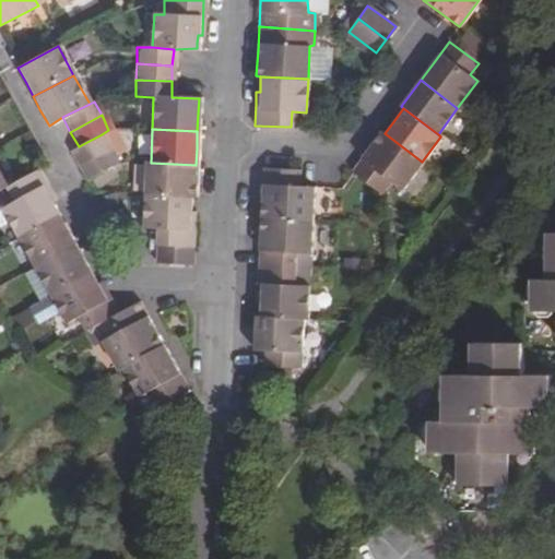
[(366,152),(351,171),(380,192),(389,181),(401,189),(422,162),(385,133),(381,131),(366,152)]
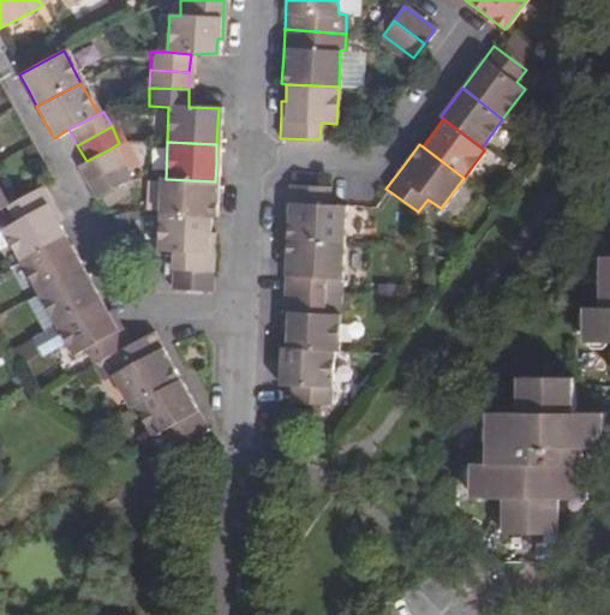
[(112,148),(87,161),(76,167),(84,183),(119,165),(112,148)]
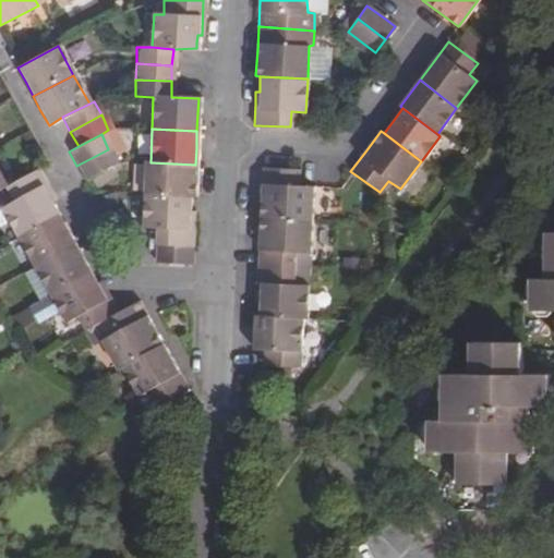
[(116,165),(108,149),(76,166),(85,181),(116,165)]
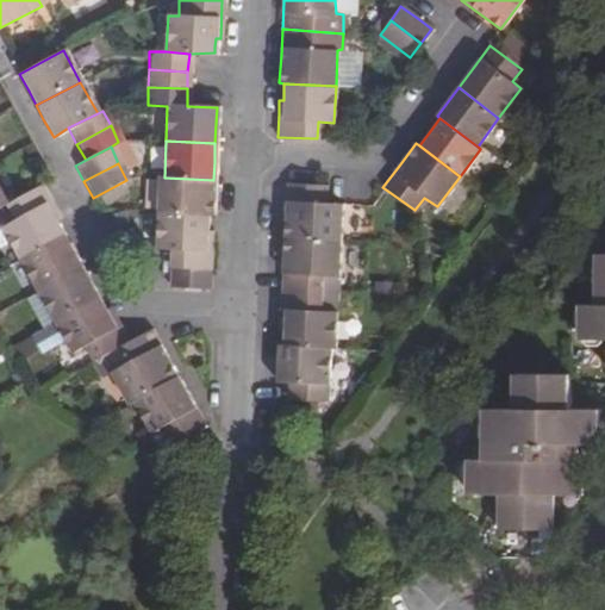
[(212,201),(213,180),(164,178),(157,178),(156,215),(206,217),(211,217),(212,201)]
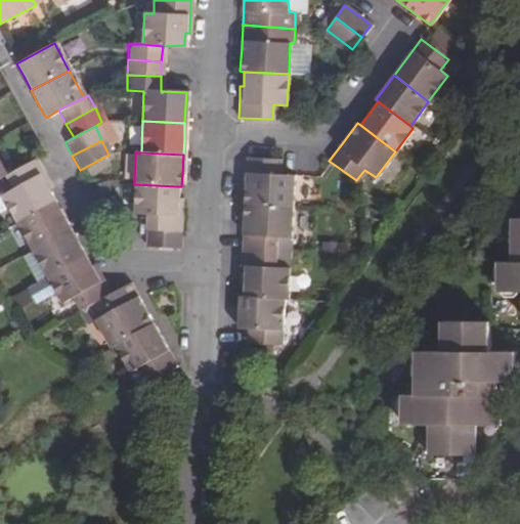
[(245,183),(244,204),(292,207),(293,174),(279,174),(279,159),(247,157),(245,183)]
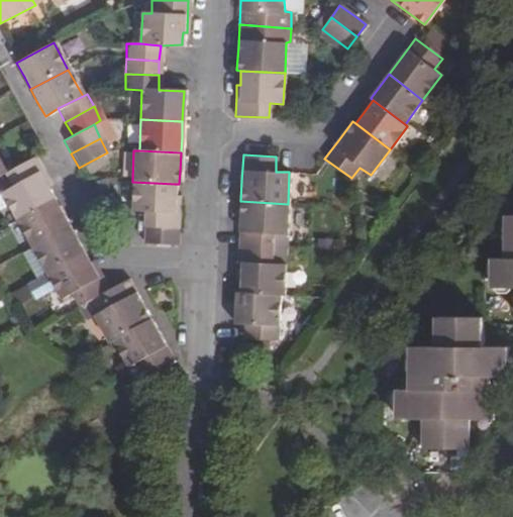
[(43,174),(33,157),(3,173),(10,187),(0,193),(14,219),(52,198),(45,188),(49,186),(43,174)]
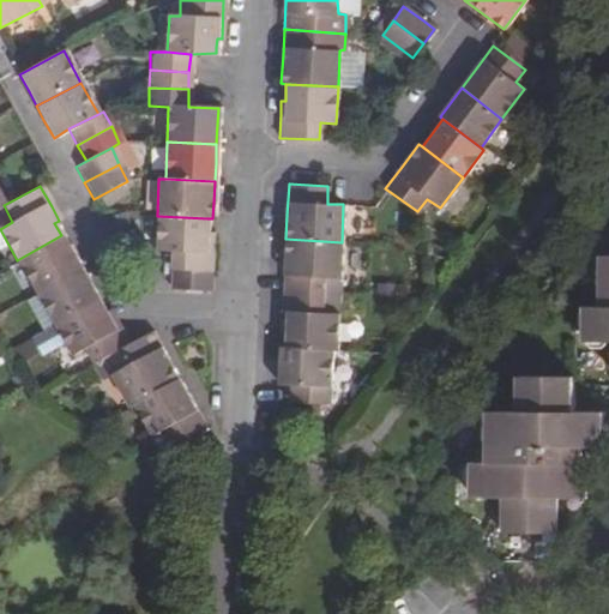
[(207,232),(207,218),(157,216),(155,253),(169,253),(169,270),(210,271),(212,241),(206,241),(207,232)]
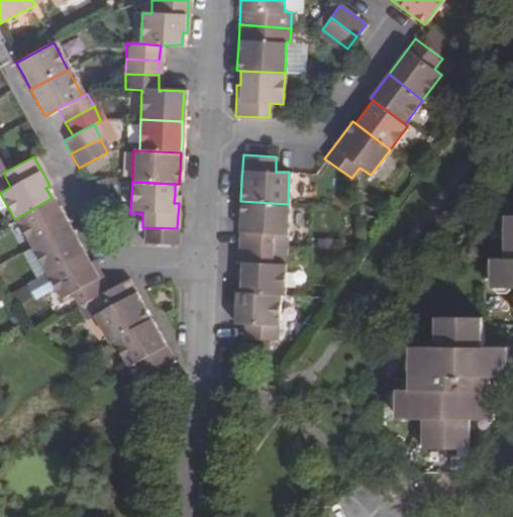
[(59,210),(52,198),(14,219),(29,246),(67,225),(59,210)]
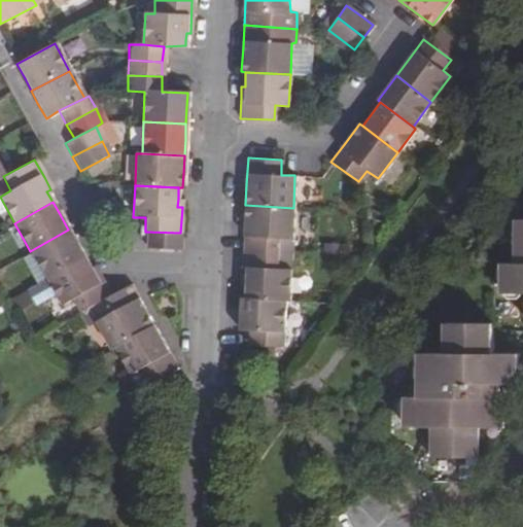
[(244,226),(242,252),(277,253),(279,237),(292,237),(293,208),(245,205),(244,226)]
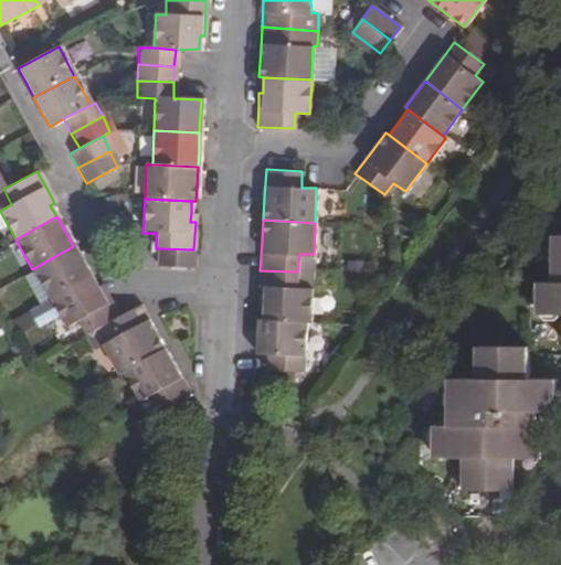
[(539,283),(539,315),(560,315),(560,234),(553,234),(552,281),(539,283)]
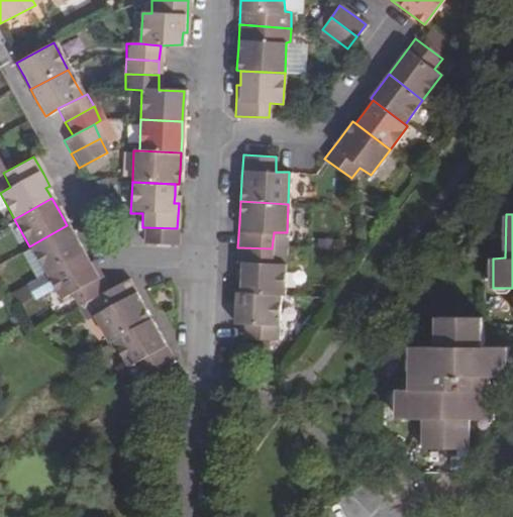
[(75,238),(67,225),(29,246),(43,274),(82,251),(75,238)]
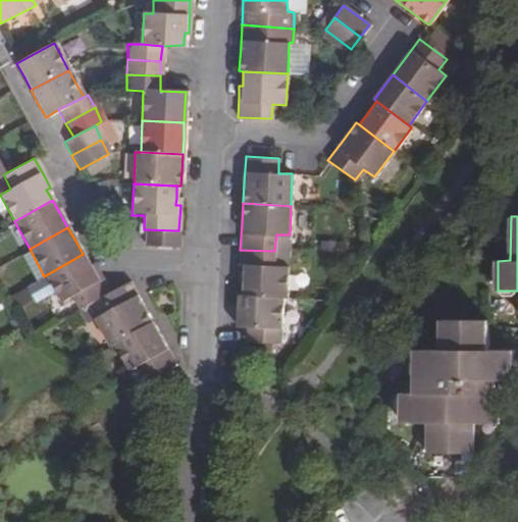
[(178,254),(178,230),(144,229),(144,241),(143,252),(162,254),(178,254)]
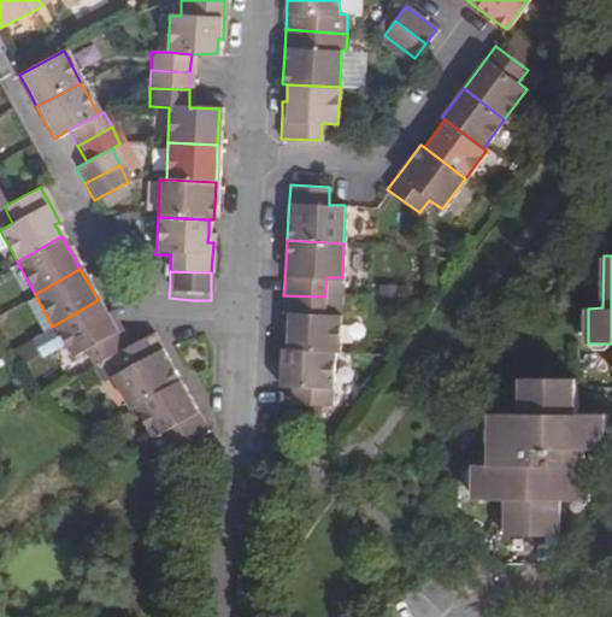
[(287,334),(287,350),(333,352),(339,352),(341,316),(323,313),(324,297),(283,295),(282,321),(281,333),(287,334)]
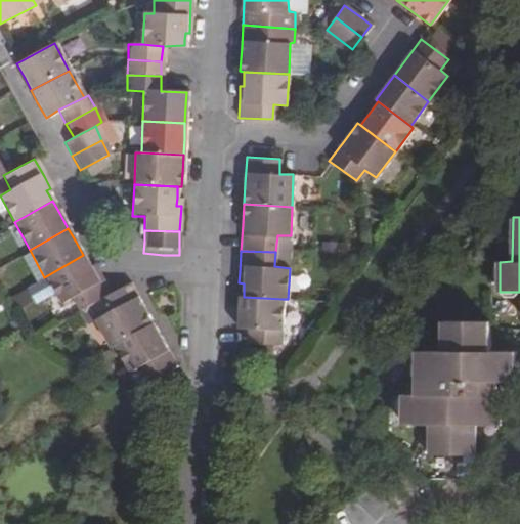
[(109,294),(101,281),(93,265),(89,266),(83,255),(44,277),(53,294),(59,305),(72,299),(78,311),(97,300),(109,294)]
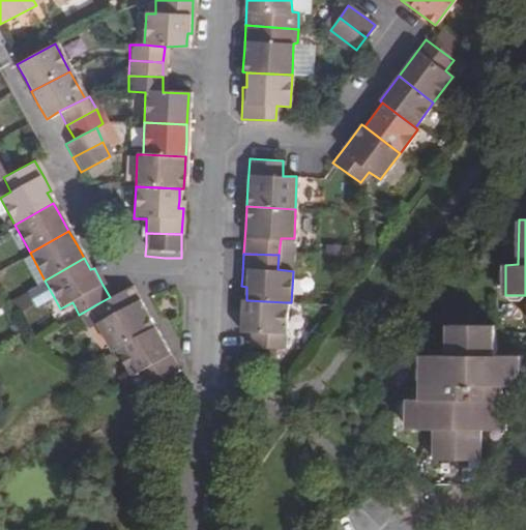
[(54,297),(45,281),(23,292),(32,308),(54,297)]
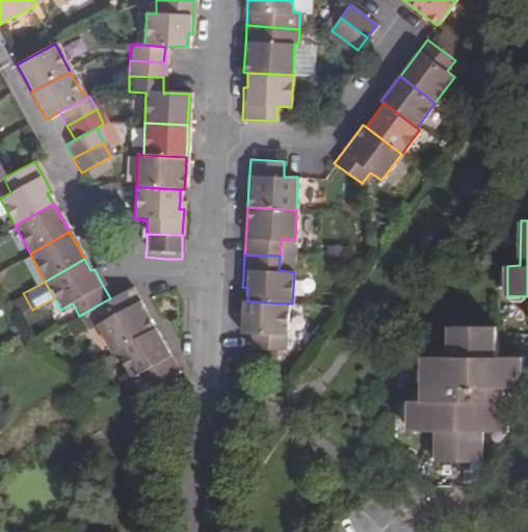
[(141,308),(130,288),(110,298),(99,304),(105,318),(94,324),(108,354),(114,350),(153,328),(141,308)]
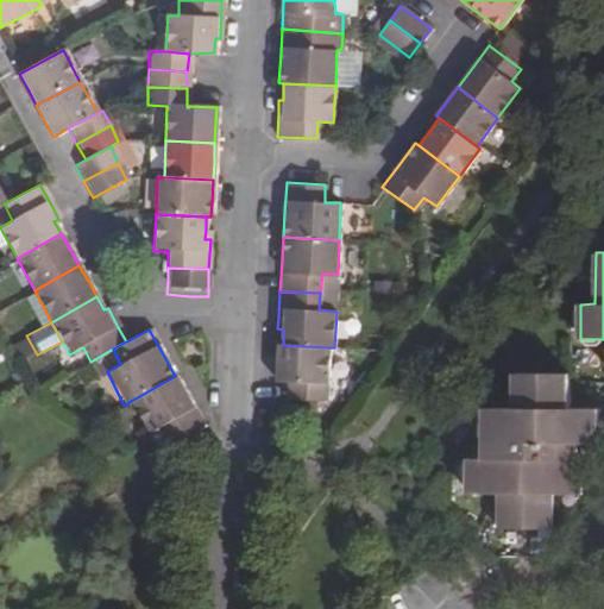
[(287,382),(285,400),(325,401),(328,347),(283,345),(277,344),(276,365),(276,381),(287,382)]
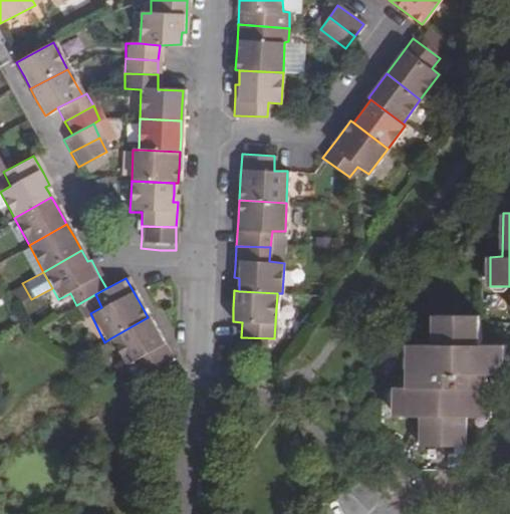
[(393,387),(394,417),(419,418),(419,446),(442,447),(463,447),(464,418),(488,419),(489,389),(485,389),(486,381),(486,375),(502,374),(503,345),(477,344),(477,315),(433,315),(431,343),(407,344),(407,387),(393,387)]
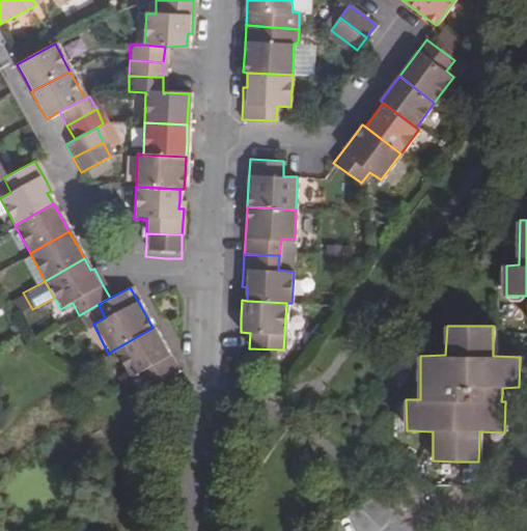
[(163,347),(153,328),(114,350),(130,378),(136,373),(144,388),(174,368),(163,347)]
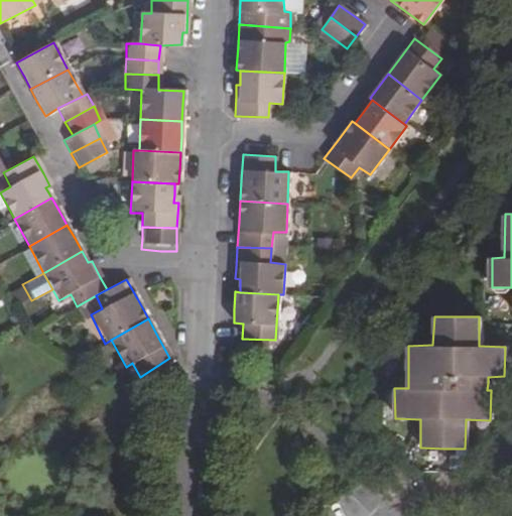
All buildings are outlined.
